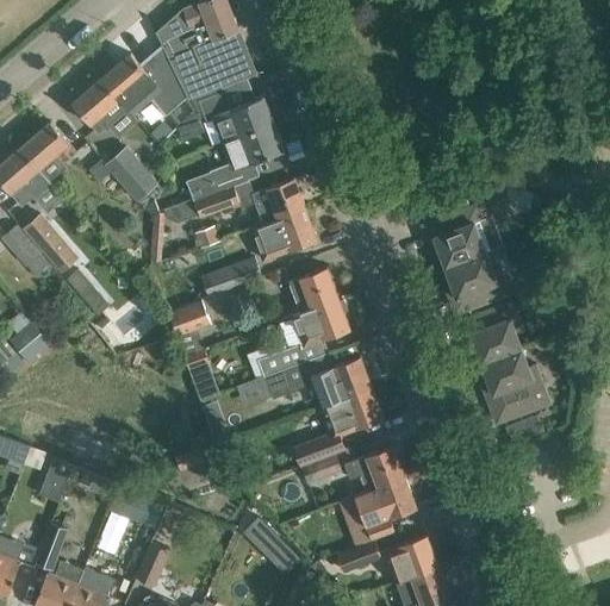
[(206,0),(184,10),(156,33),(156,35),(162,48),(187,99),(190,101),(192,100),(222,89),(248,80),(257,75),(249,77),(231,33),(240,31),(228,0),(206,0)]
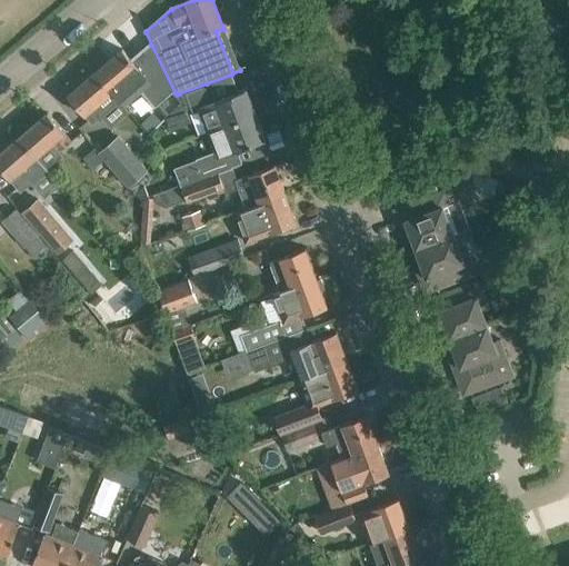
[(122,52),(96,75),(119,101),(125,108),(142,92),(156,109),(175,92),(151,45),(131,62),(122,52)]
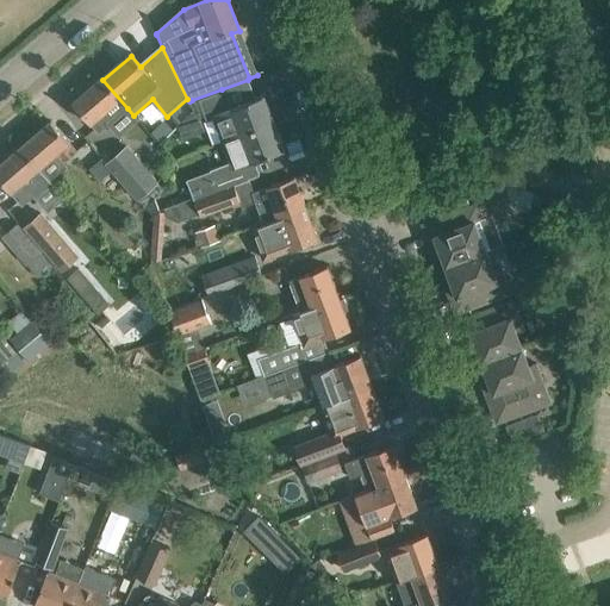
[(103,80),(73,105),(98,135),(128,108),(103,80)]
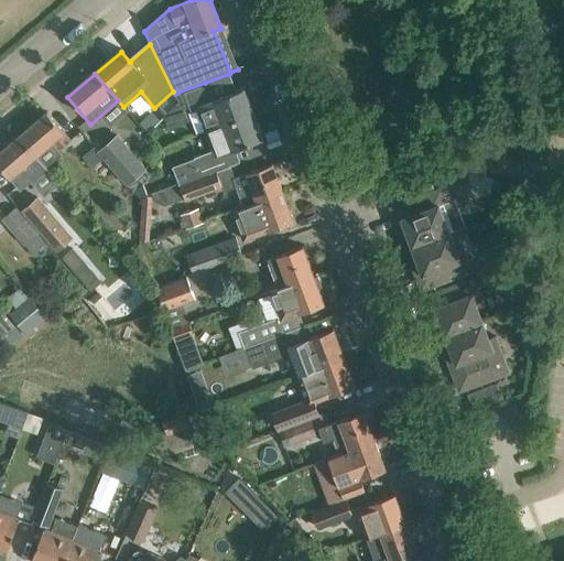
[(205,83),(177,93),(183,106),(187,104),(190,110),(191,114),(198,110),(207,133),(253,117),(243,90),(237,94),(216,101),(210,86),(207,87),(205,83)]
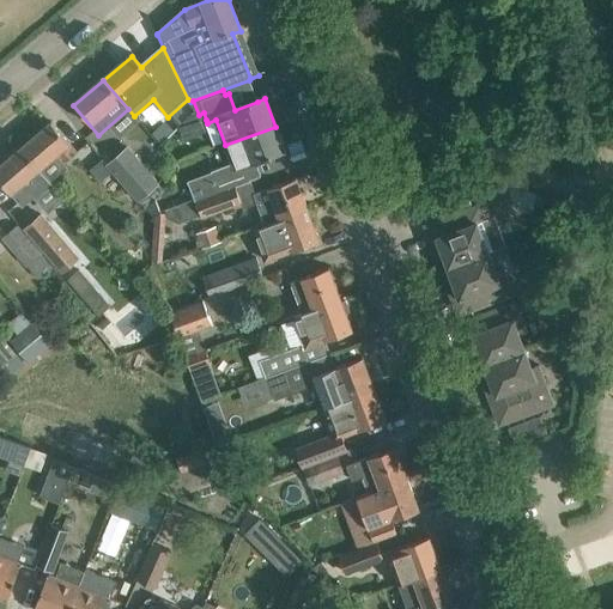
[(199,115),(177,129),(183,144),(206,135),(201,122),(206,120),(204,113),(199,115)]
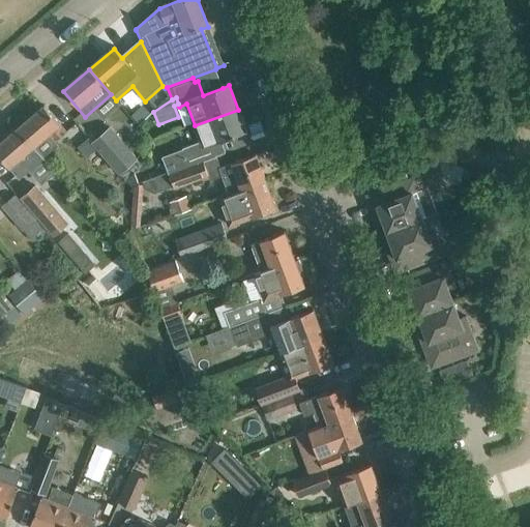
[(45,108),(19,129),(34,147),(50,135),(56,142),(66,134),(45,108)]
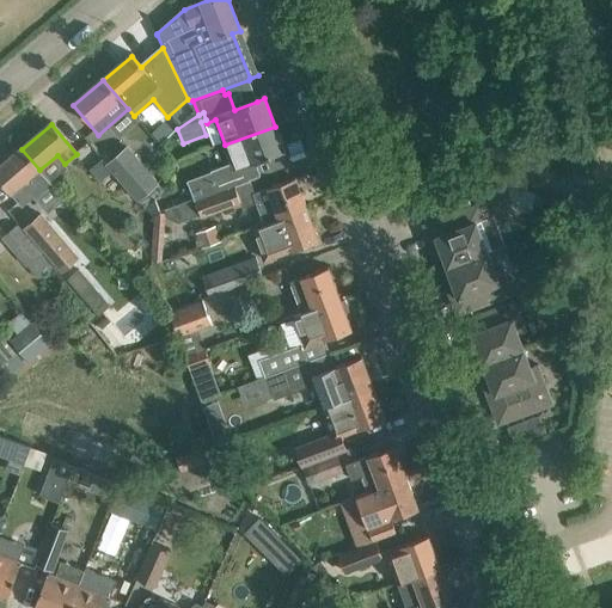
[(233,165),(212,172),(212,173),(220,194),(250,183),(254,180),(261,178),(256,164),(285,153),(275,127),(225,145),(233,165)]
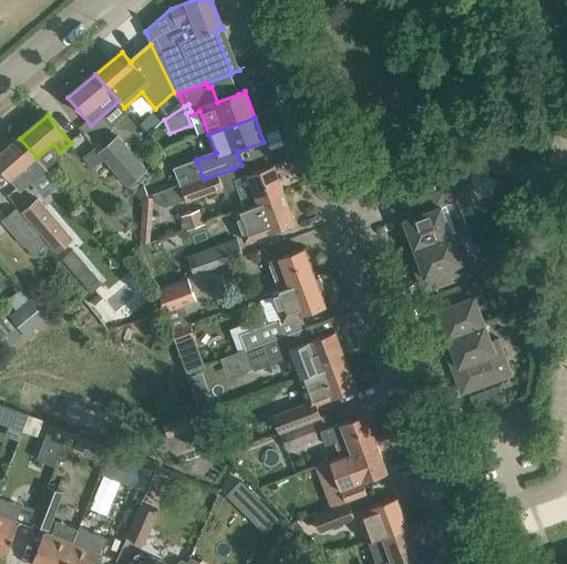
[(37,157),(20,139),(0,155),(0,170),(17,190),(28,181),(33,187),(50,173),(37,157)]
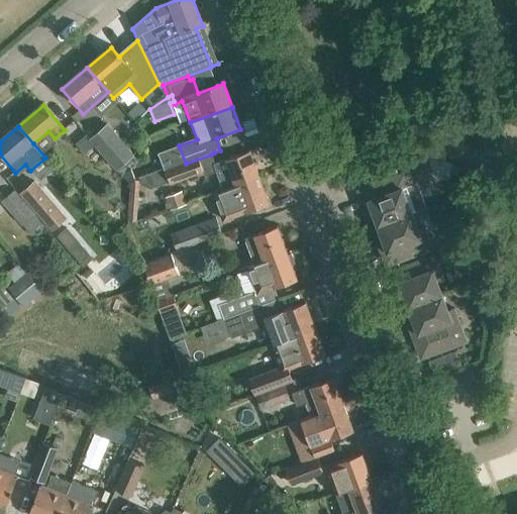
[(107,126),(89,141),(116,172),(133,158),(107,126)]
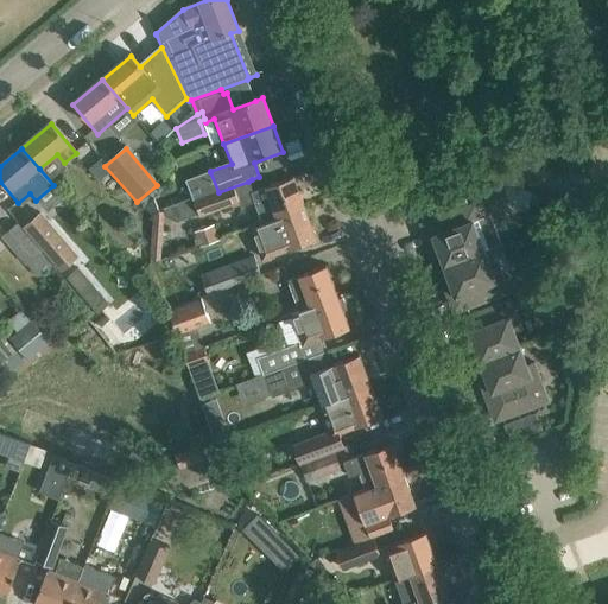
[(100,184),(112,173),(100,160),(88,170),(100,184)]
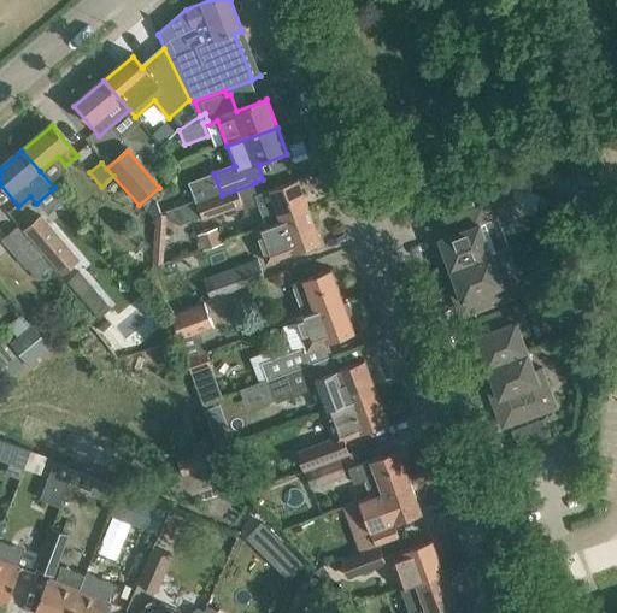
[(197,204),(166,214),(168,218),(184,227),(203,219),(203,220),(242,206),(245,212),(258,207),(266,229),(271,227),(283,222),(309,212),(298,182),(257,196),(252,184),(222,195),(199,204),(197,205),(197,204)]
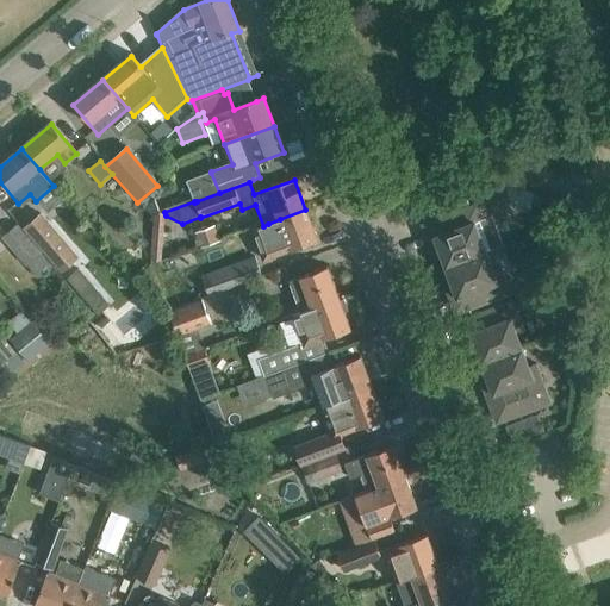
[(510,218),(542,219),(543,193),(511,191),(510,218)]
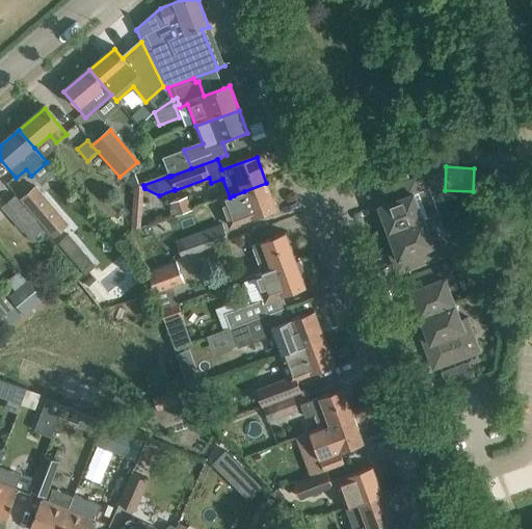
[(389,234),(423,221),(440,215),(430,190),(420,194),(415,181),(409,183),(407,177),(391,183),(393,189),(368,199),(373,212),(379,210),(389,234)]
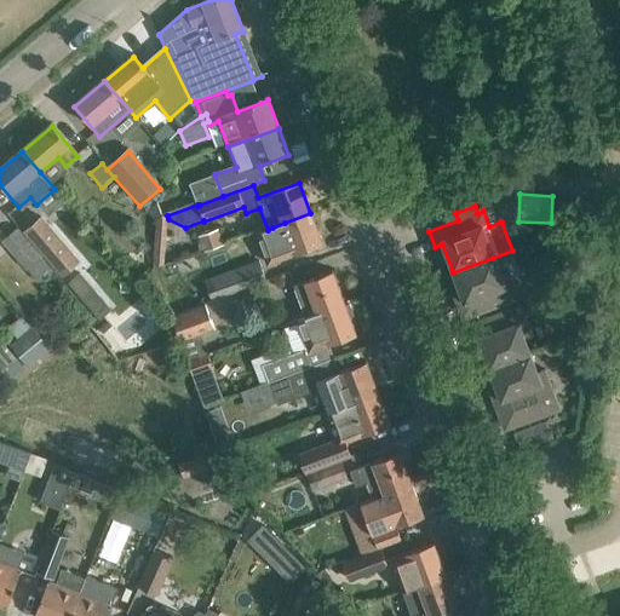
[(273,229),(256,235),(268,266),(322,246),(310,213),(285,223),(273,228),(273,229)]
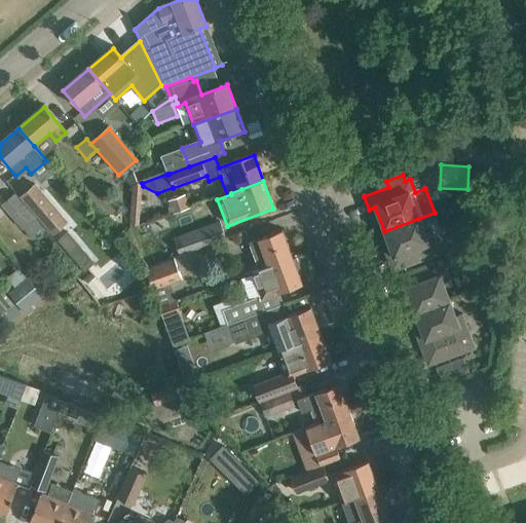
[(143,187),(135,186),(133,227),(141,228),(143,187)]
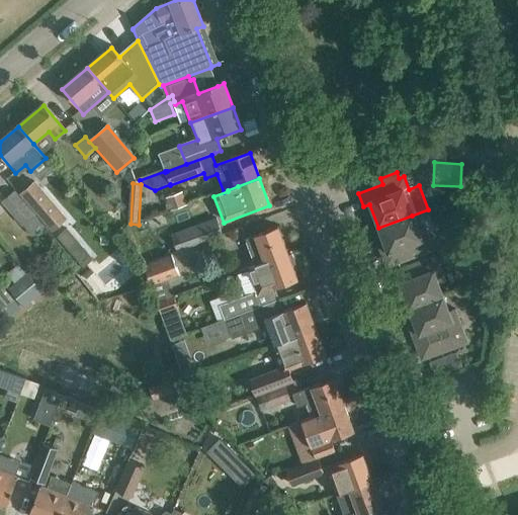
[(52,233),(65,221),(33,184),(20,195),(52,233)]
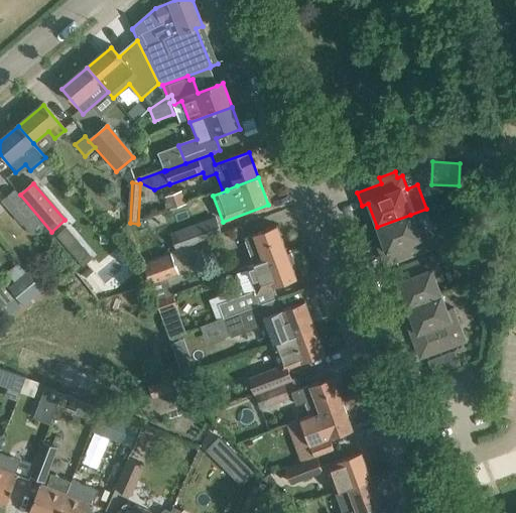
[(44,228),(13,191),(2,202),(23,227),(33,238),(44,228)]
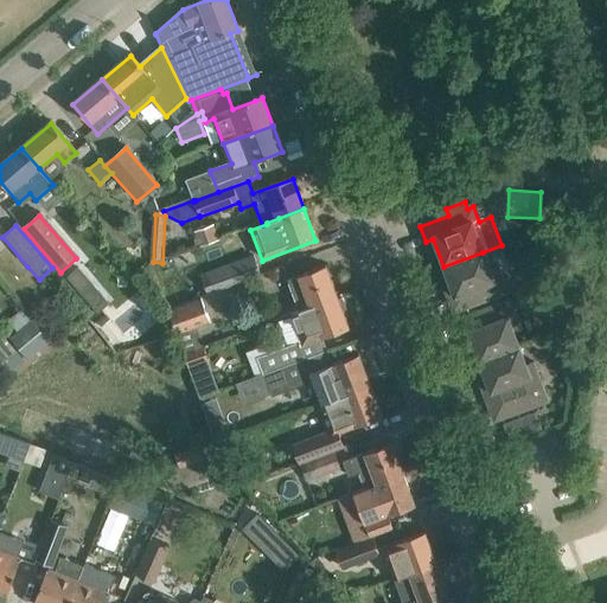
[(217,226),(199,232),(205,247),(222,239),(217,226)]
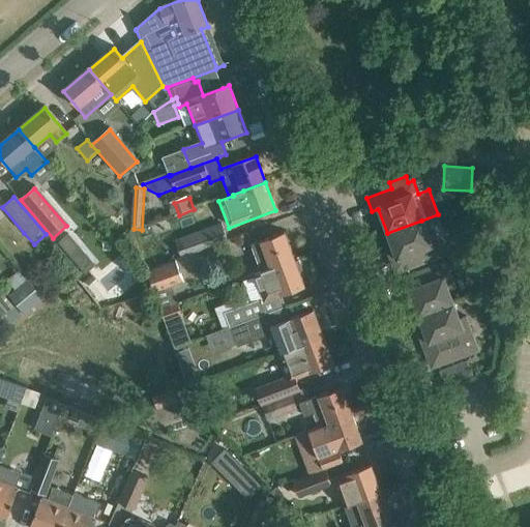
[(421,221),(387,233),(396,259),(390,261),(395,275),(442,258),(437,243),(432,246),(421,221)]
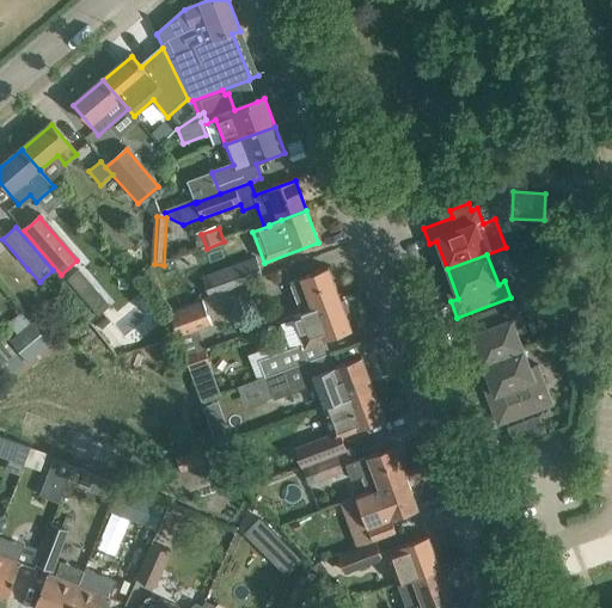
[(262,278),(255,259),(201,280),(208,299),(262,278)]
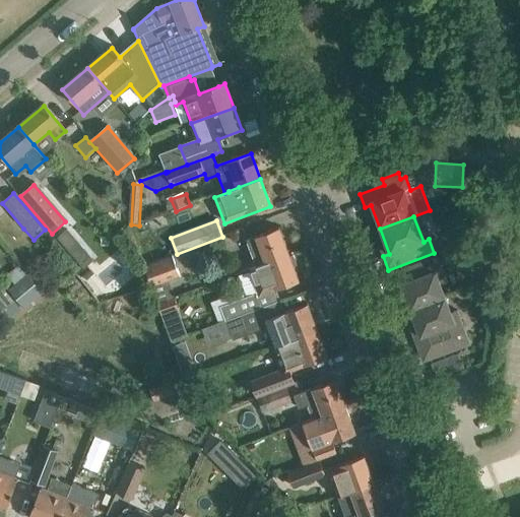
[(248,241),(257,267),(288,255),(278,230),(248,241)]
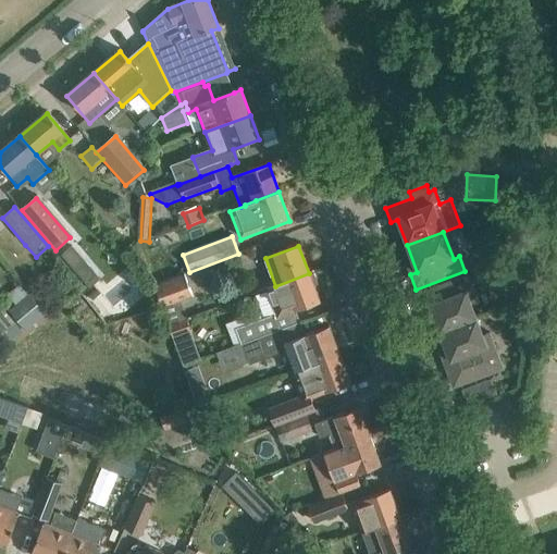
[(72,247),(61,257),(89,290),(100,280),(72,247)]
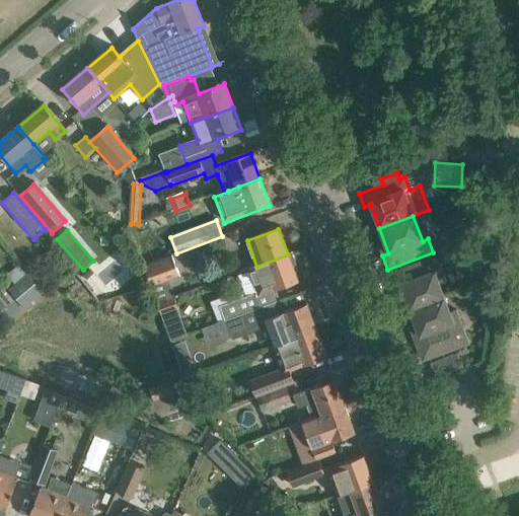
[(289,258),(288,254),(256,267),(250,269),(251,272),(240,276),(238,280),(238,281),(242,283),(245,290),(243,294),(244,295),(247,297),(248,299),(221,309),(226,321),(261,308),(263,307),(280,301),(277,290),(298,282),(292,266),(295,265),(292,256),(289,258)]
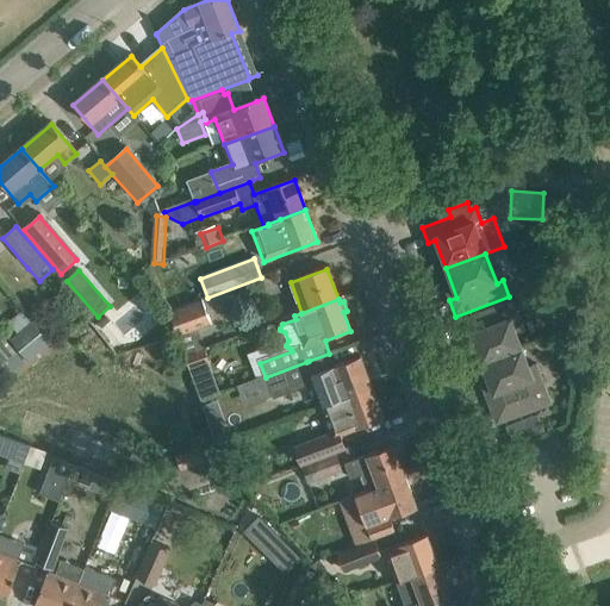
[(471,337),(481,364),(521,349),(511,322),(518,319),(512,304),(458,324),(464,339),(471,337)]
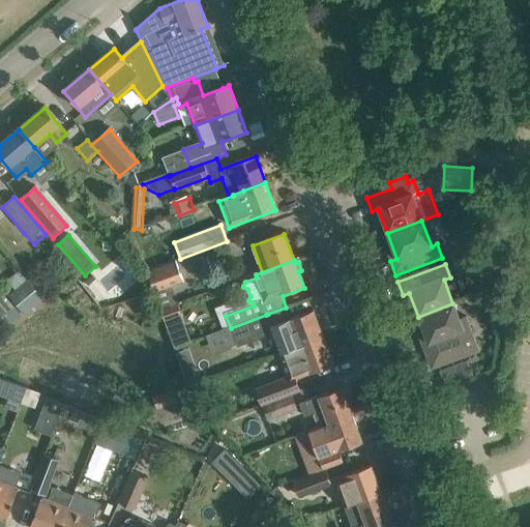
[(175,265),(147,275),(154,295),(171,289),(182,284),(175,265)]
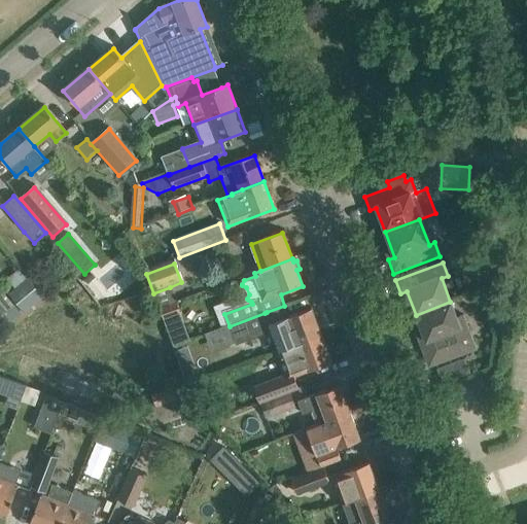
[(42,297),(28,279),(27,280),(19,271),(7,281),(15,290),(8,295),(24,313),(42,297)]
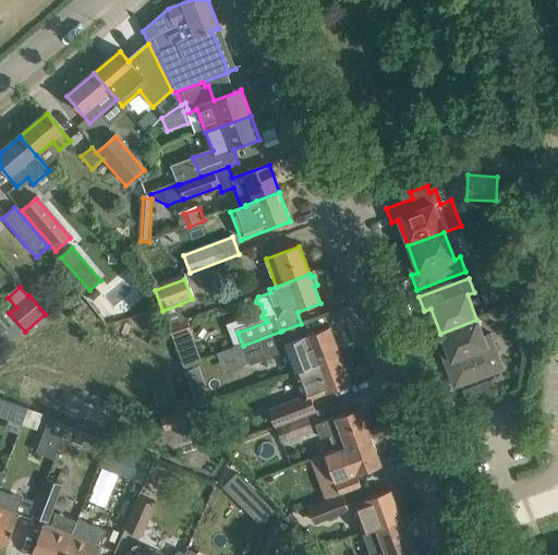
[(100,296),(95,290),(87,297),(93,302),(100,296)]
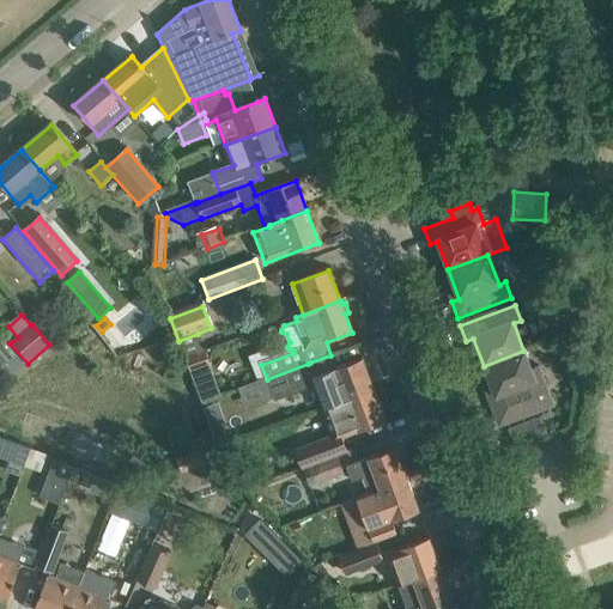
[(198,334),(178,341),(187,360),(200,355),(205,353),(198,334)]
